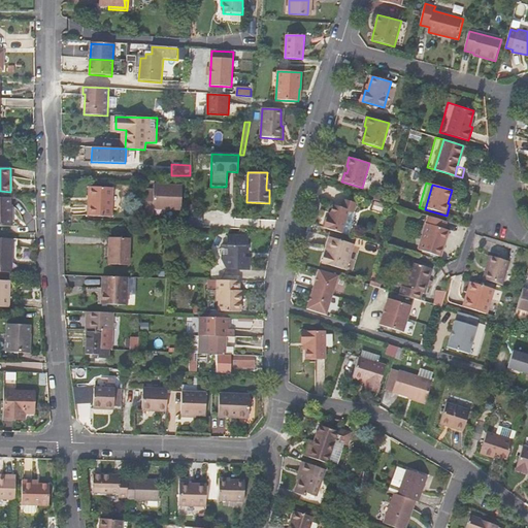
[(93,200),(90,200),(89,216),(111,218),(113,187),(94,186),(93,200)]
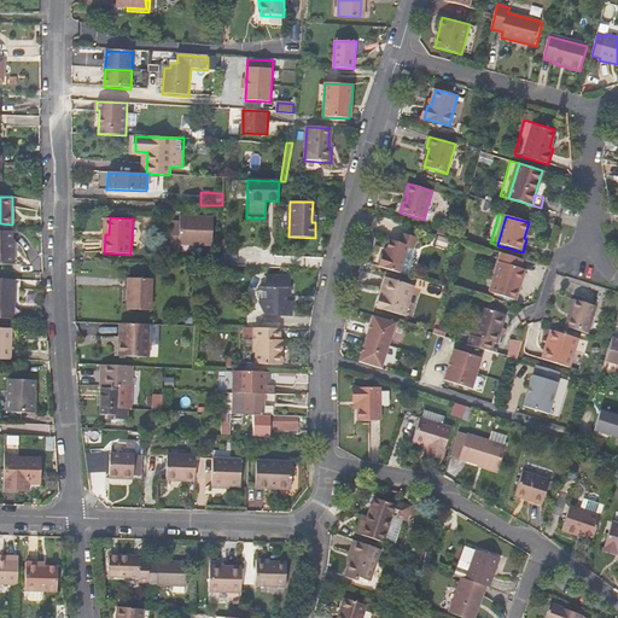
[(178,223),(169,225),(170,252),(180,252),(180,246),(213,246),(211,217),(178,219),(178,223)]
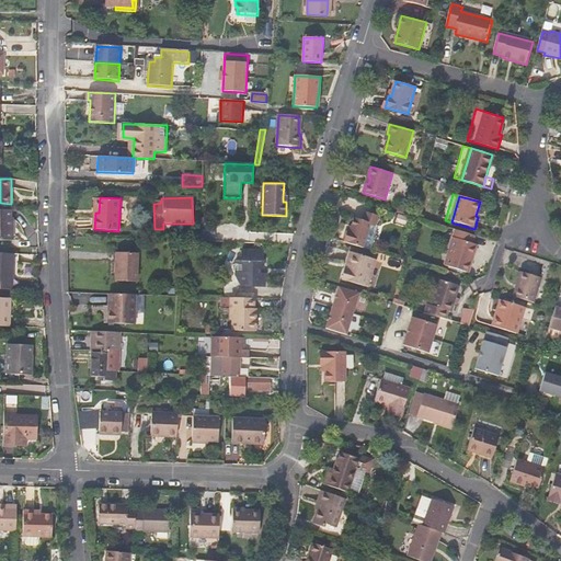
[(398,213),(410,216),(412,209),(400,205),(398,213)]
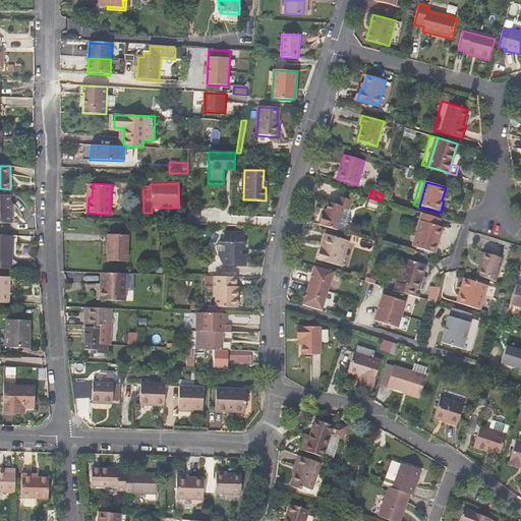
[(10,199),(10,195),(0,195),(0,224),(11,224),(10,199)]
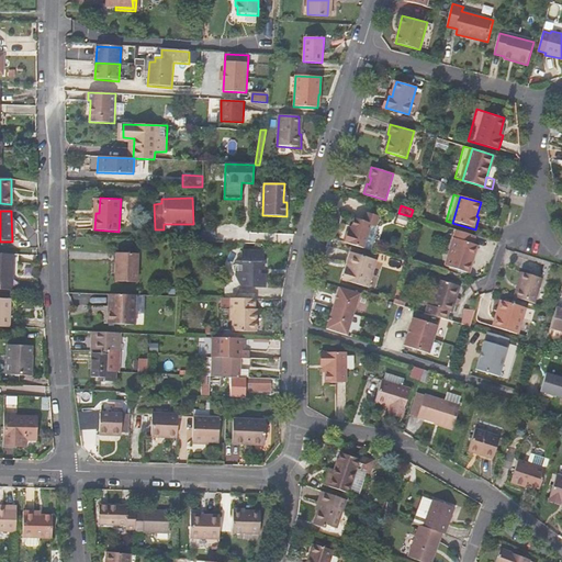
[(364,222),(356,218),(352,232),(349,232),(346,243),(373,251),(377,239),(369,236),(372,226),(377,228),(380,217),(367,213),(364,222)]
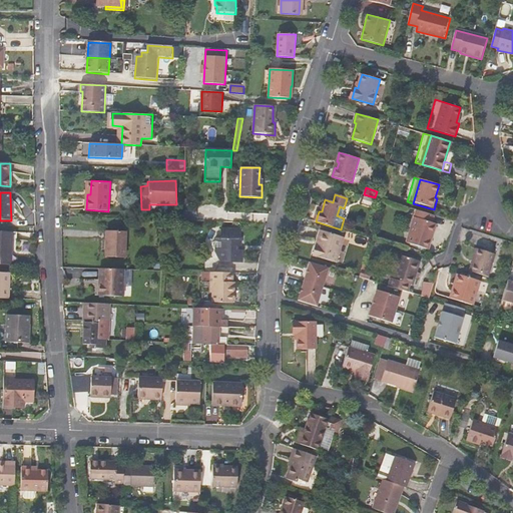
[(365,196),(363,203),(374,206),(376,200),(365,196)]
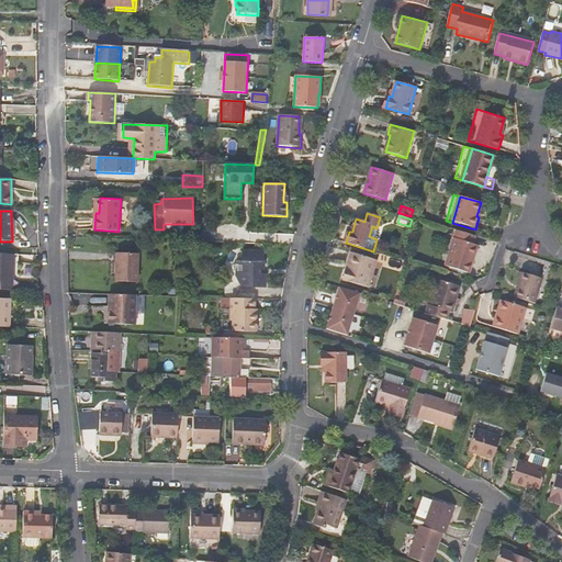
[(476,237),(458,231),(448,266),(472,272),(475,265),(472,263),(478,245),(475,244),(476,237)]
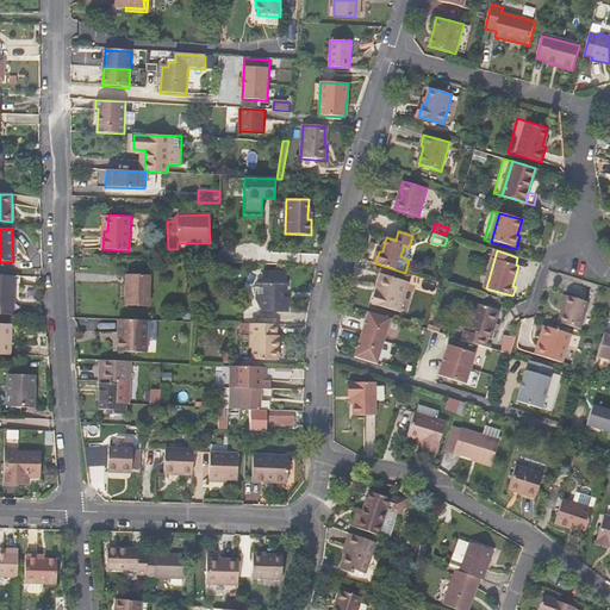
[(285,274),(265,273),(263,279),(259,279),(257,287),(255,288),(254,294),(257,297),(257,300),(263,315),(288,316),(288,298),(287,298),(288,285),(285,285),(285,274)]
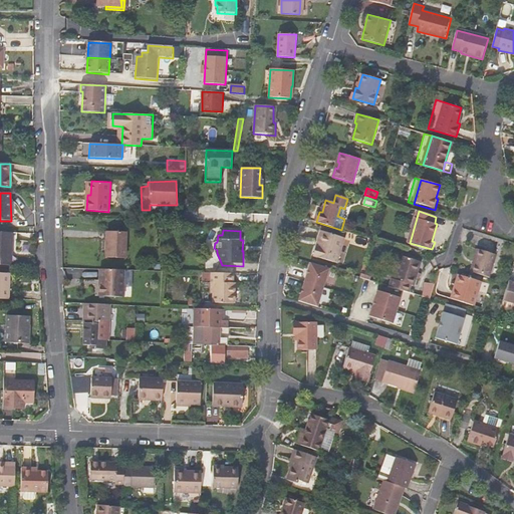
[(106,245),(125,245),(125,232),(106,231),(106,245)]
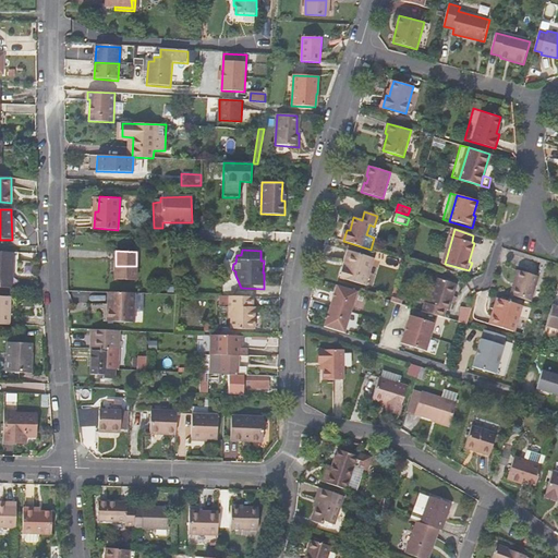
[(0,287),(12,288),(14,253),(0,252),(0,287)]
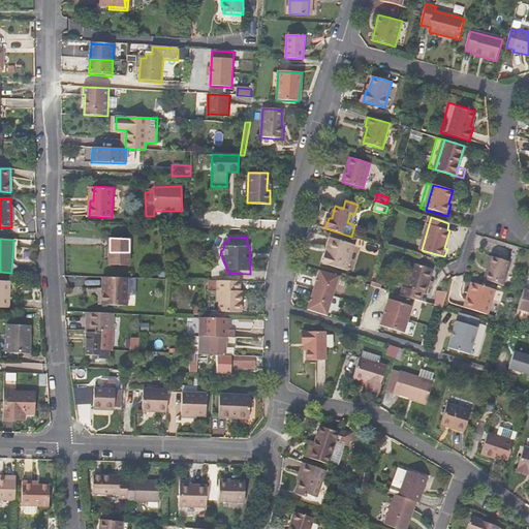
[(327,239),(319,263),(343,272),(351,246),(327,239)]
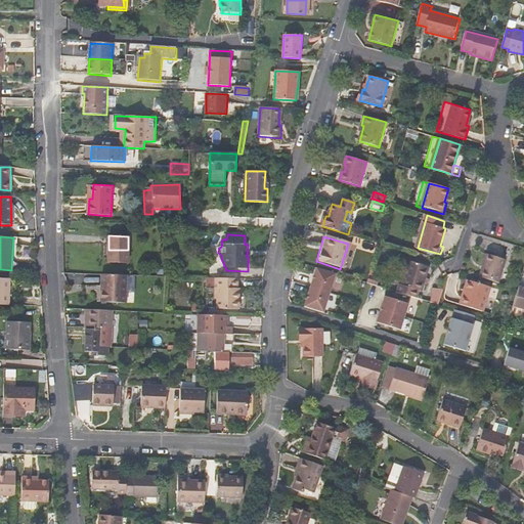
[(514,246),(490,238),(489,244),(506,249),(503,260),(505,261),(509,262),(514,246)]
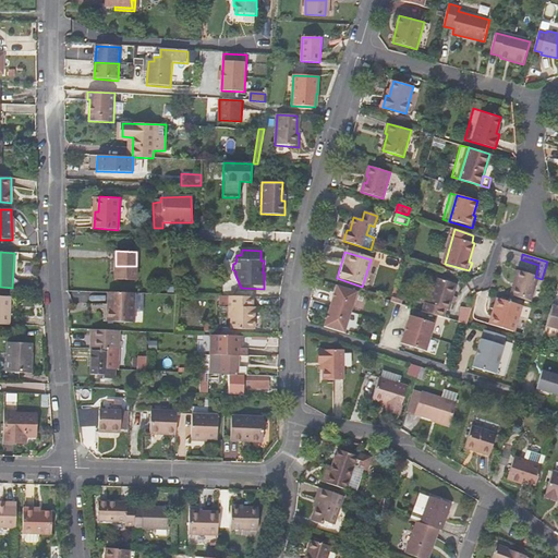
[(135,280),(136,266),(116,266),(116,280),(135,280)]
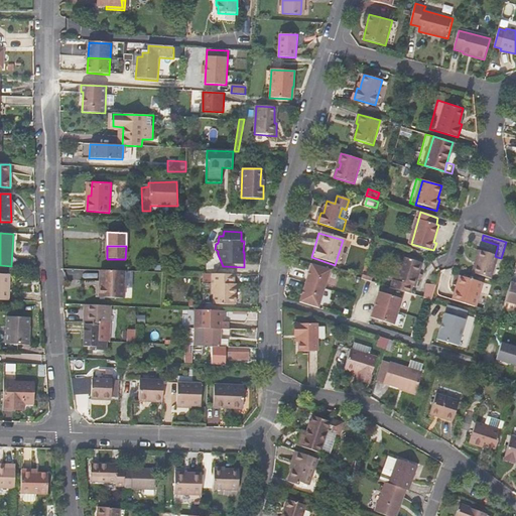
[(472,273),(490,278),(497,257),(495,256),(478,251),(472,273)]
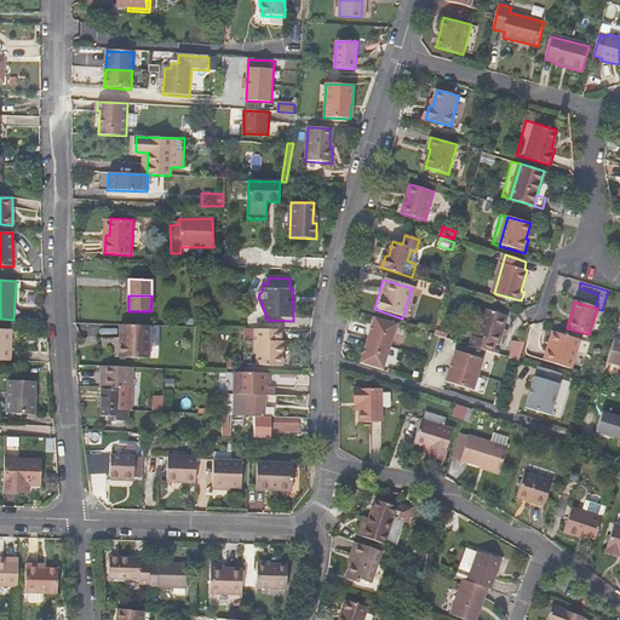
[(470,346),(494,354),(497,344),(499,345),(507,315),(484,309),(476,338),(472,337),(470,346)]
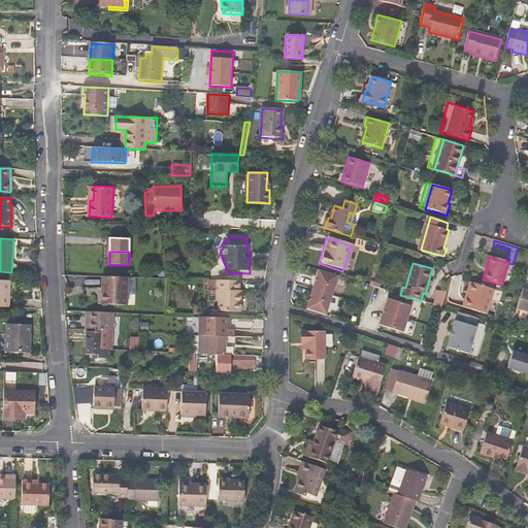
[(338,276),(320,270),(314,291),(332,296),(338,276)]
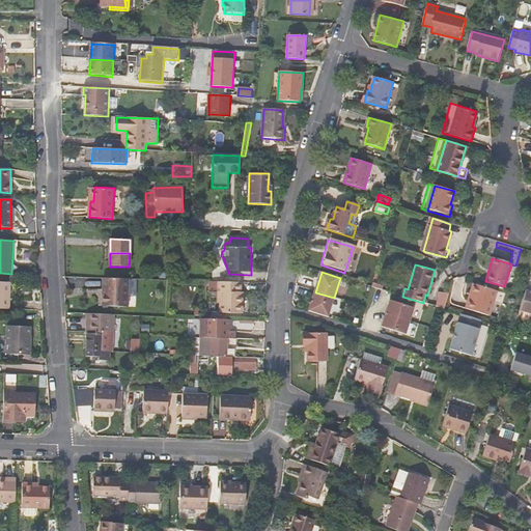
[(105,288),(105,307),(127,308),(128,279),(103,278),(103,287),(105,288)]
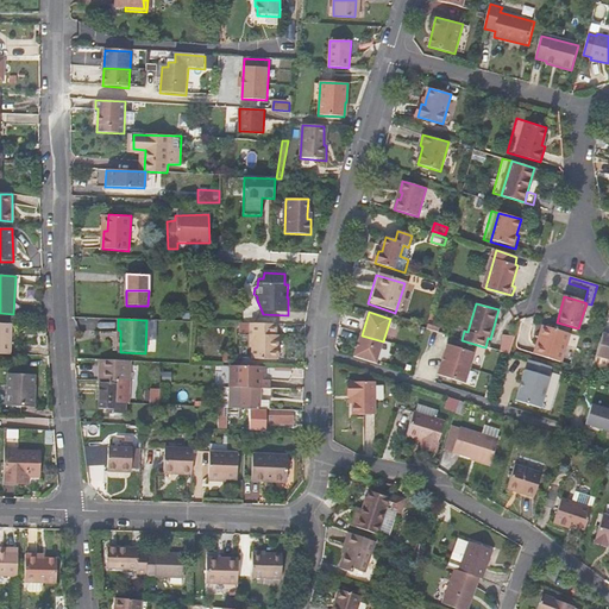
[(440,324),(429,320),(427,330),(438,333),(440,324)]
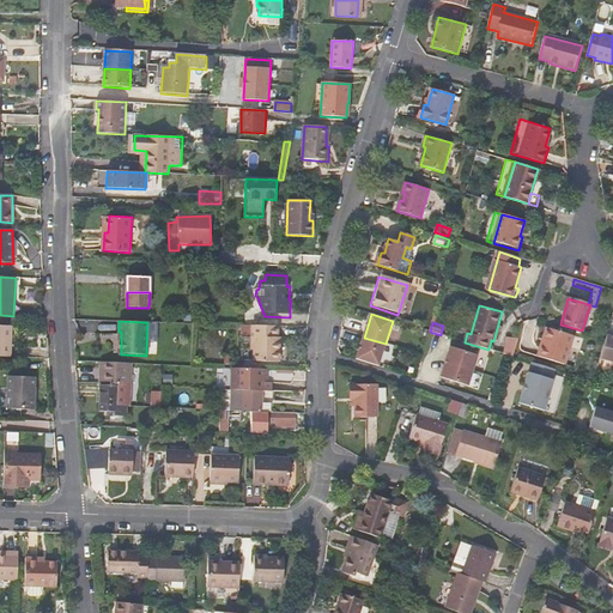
[(0,357),(11,357),(12,326),(0,325),(0,357)]
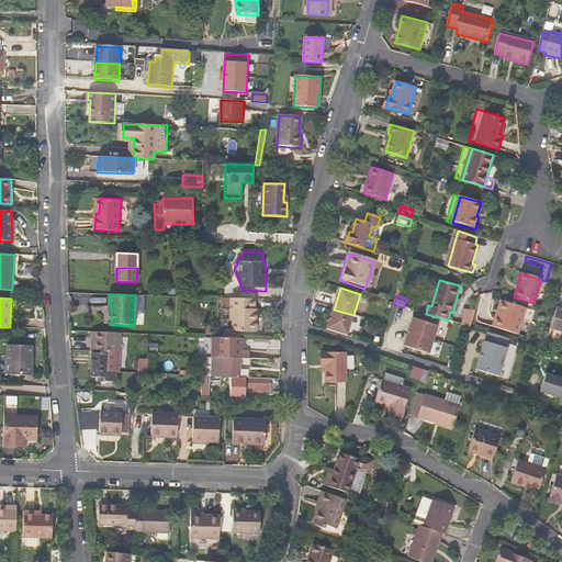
[(255,300),(232,299),(231,310),(234,311),(234,332),(257,332),(257,310),(255,310),(255,300)]
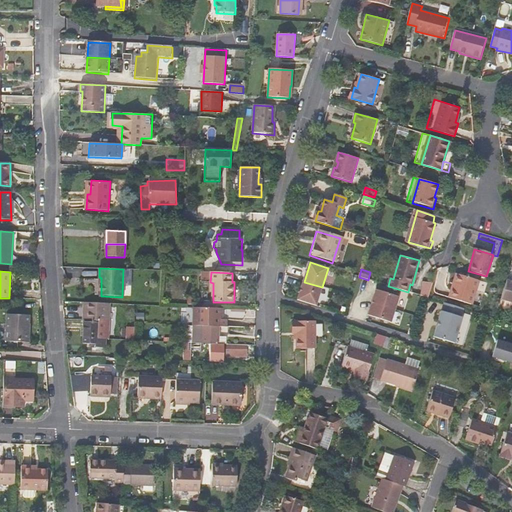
[(455,290),(451,290),(449,298),(471,305),(478,282),(459,275),(455,290)]
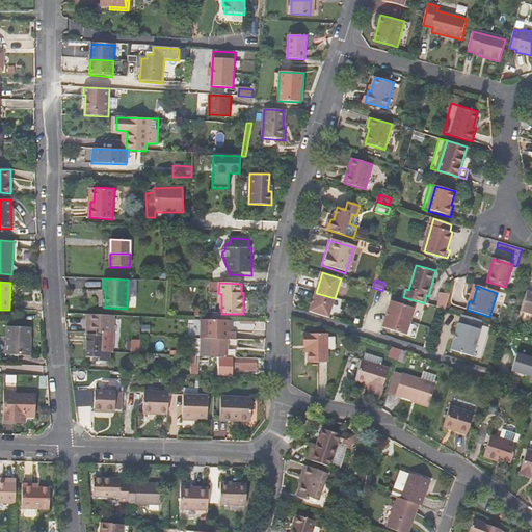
[(526,294),(521,311),(531,314),(531,293),(527,292),(526,294)]
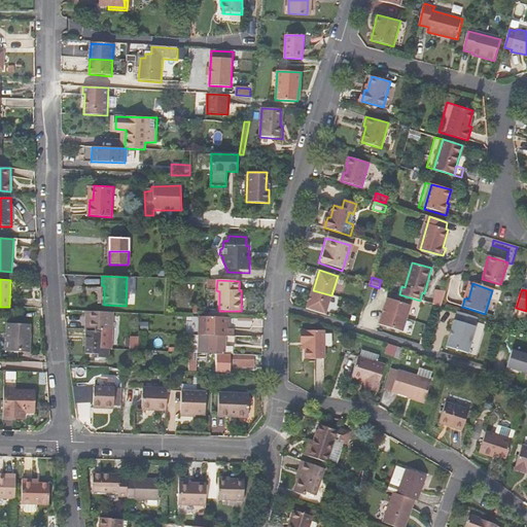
[(331,295),(313,290),(307,310),(325,316),(331,295)]
